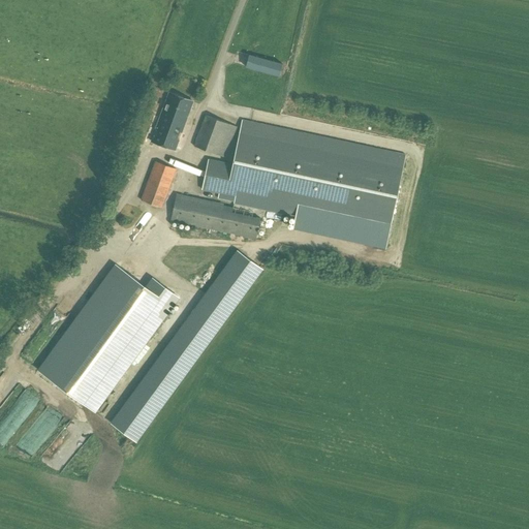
[(245,67),(280,76),(282,64),(249,55),(245,67)]
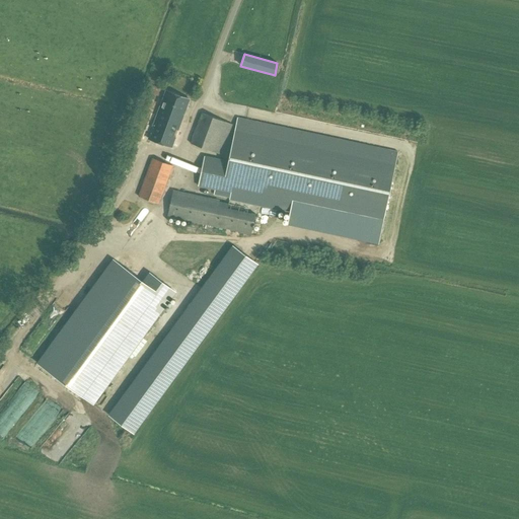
[(148,138),(160,143),(171,147),(190,99),(165,91),(148,138)]
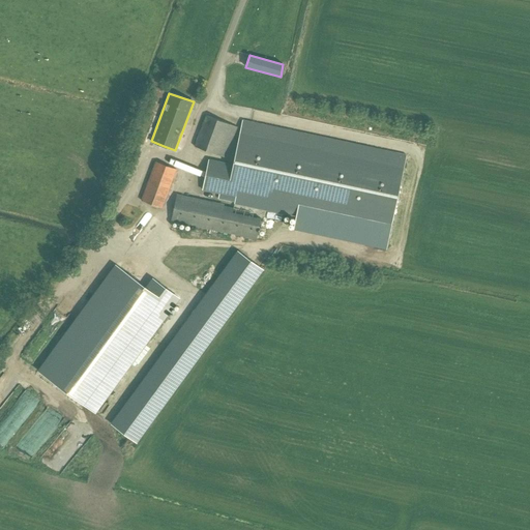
[(195,146),(206,150),(225,157),(237,126),(206,115),(195,146)]
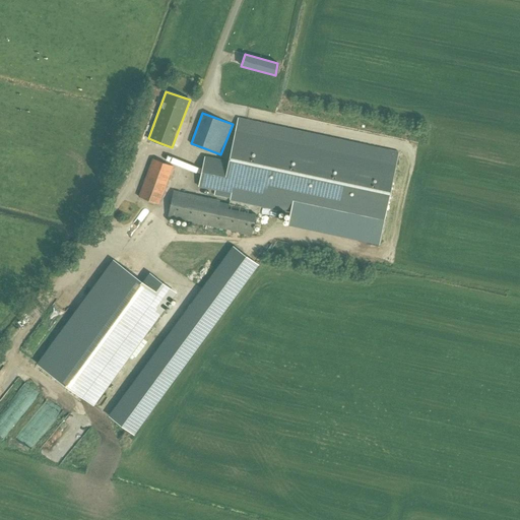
[(205,156),(198,187),(215,190),(214,194),(230,198),(230,200),(290,213),(288,224),(379,244),(398,152),(271,125),(267,124),(239,118),(229,161),(205,156)]
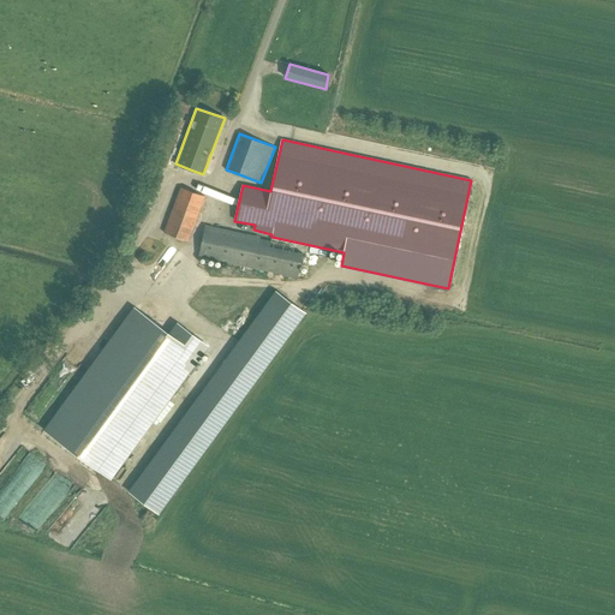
[(180,187),(165,233),(187,242),(204,197),(180,187)]
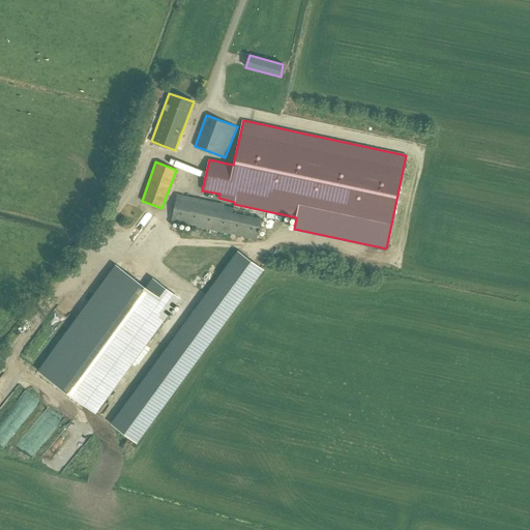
[(172,222),(257,239),(262,214),(177,197),(172,222)]
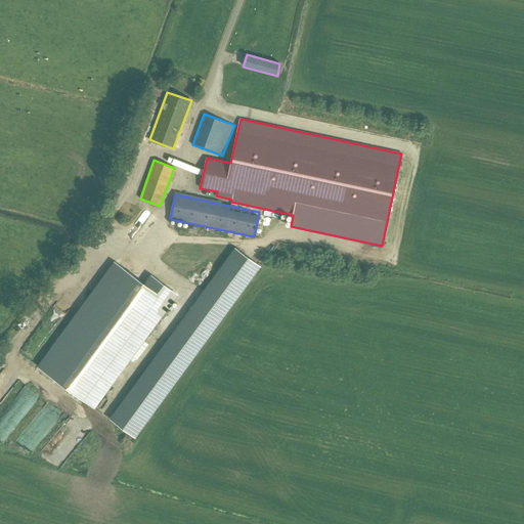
[(235,249),(110,420),(113,422),(135,437),(260,266),(259,266),(235,249)]
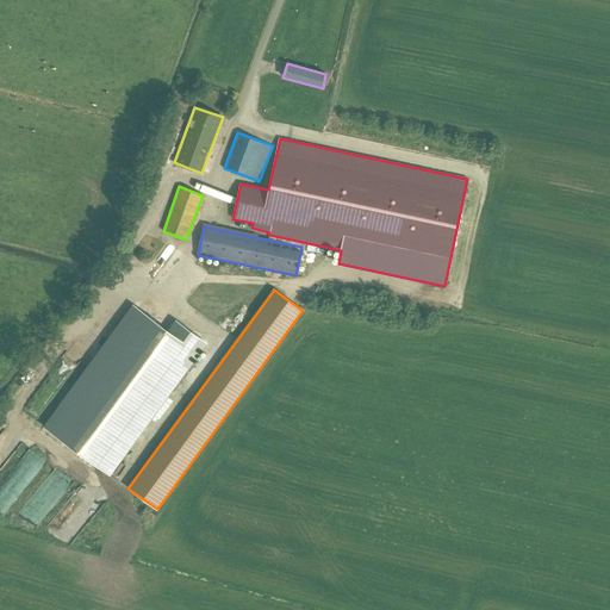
[(143,298),(136,307),(142,312),(149,302),(143,298)]
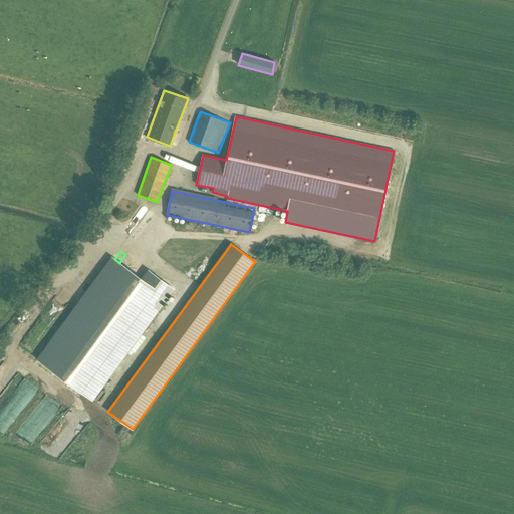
[(126,255),(120,264),(125,267),(132,259),(126,255)]
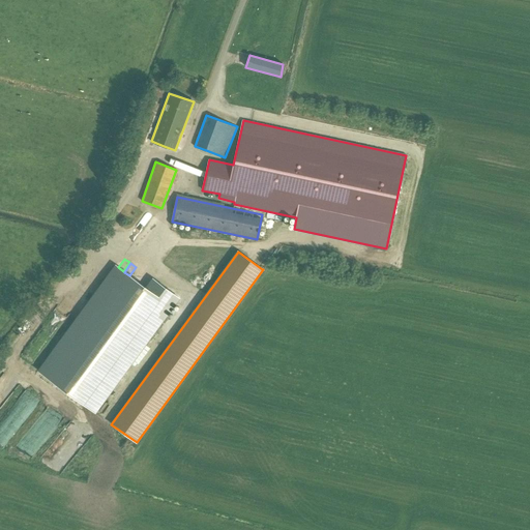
[(110,275),(39,371),(94,412),(148,337),(178,297),(152,278),(145,288),(142,285),(129,275),(124,272),(123,271),(118,267),(116,266),(110,275)]
